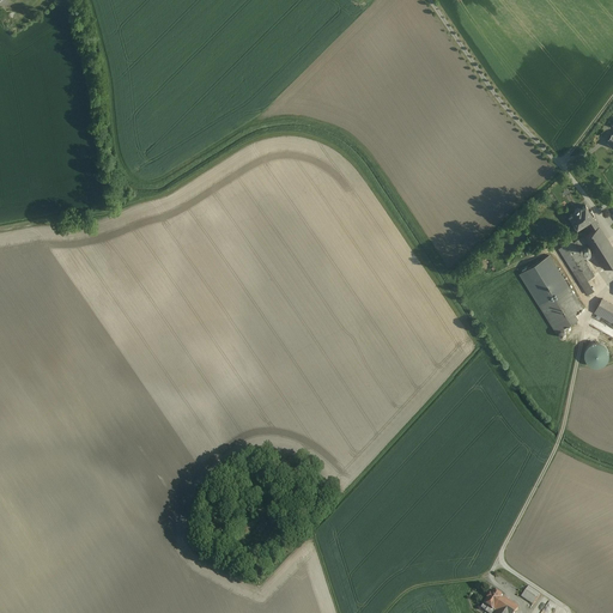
[(587,223),(592,230),(599,226),(593,217),(594,216),(592,210),(589,211),(586,205),(581,208),(581,207),(572,212),(574,213),(569,216),(572,222),(572,223),(575,224),(577,229),(587,223)]
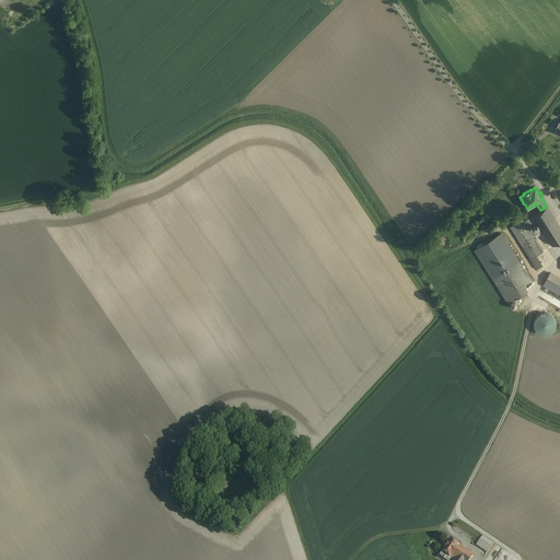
[(559,240),(559,226),(547,207),(540,210),(533,216),(537,221),(552,245),(555,244),(559,240)]
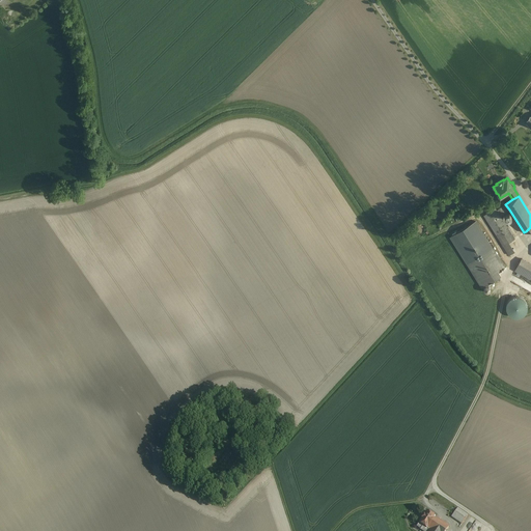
[(505,204),(497,210),(500,216),(509,210),(505,204)]
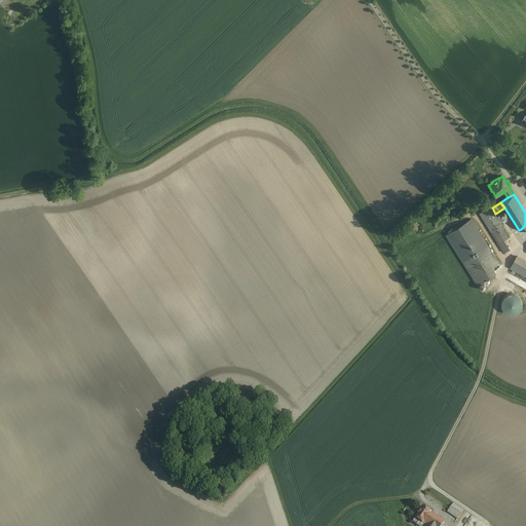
[(495,214),(492,208),(490,205),(479,213),(498,243),(503,240),(510,236),(495,214)]
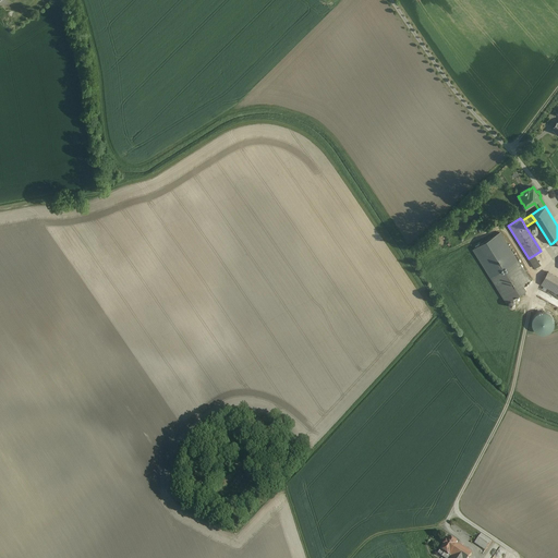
[(500,232),(473,250),(490,277),(518,261),(500,232)]
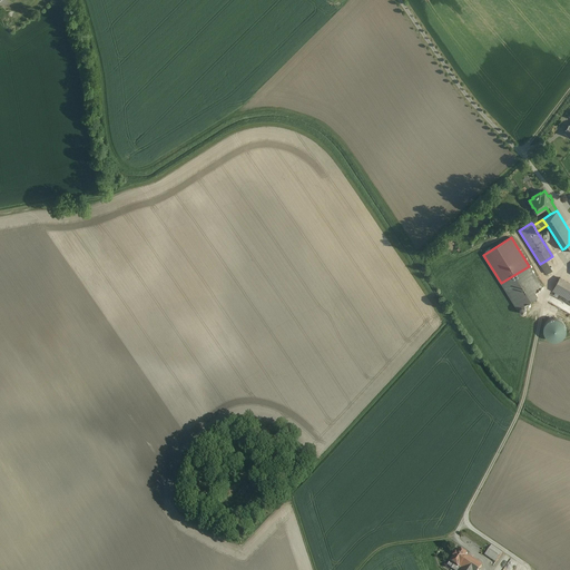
[(546,261),(540,264),(547,274),(552,271),(546,261)]
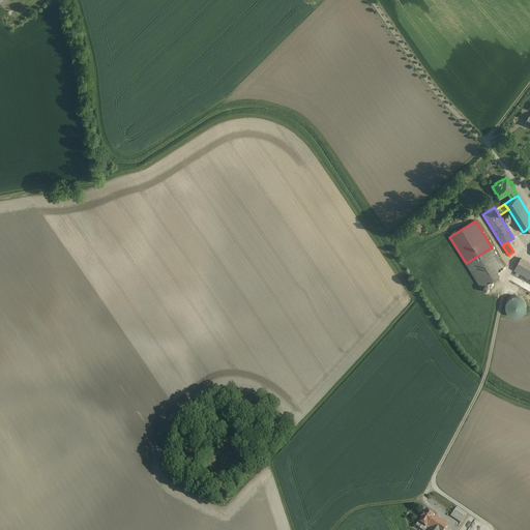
[(492,247),(466,263),(480,287),(495,278),(494,276),(498,273),(496,270),(503,266),(492,247)]
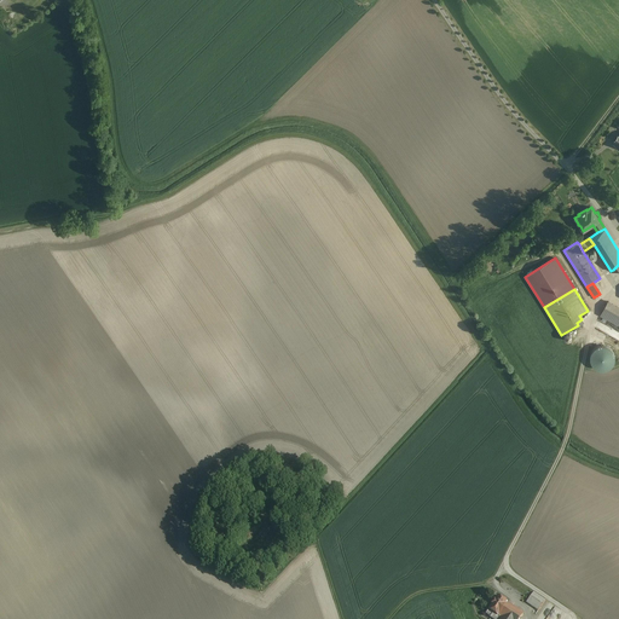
[(618,324),(618,307),(608,301),(601,316),(618,325),(618,324)]
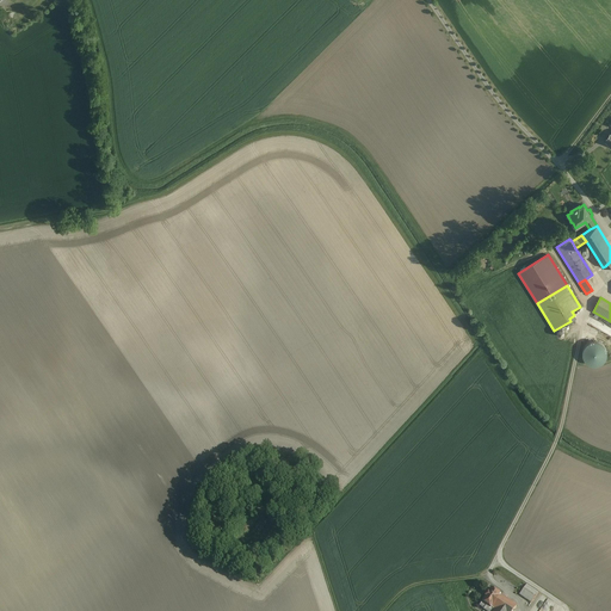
[(588,364),(592,365),(596,365),(599,365),(603,363),(605,360),(606,357),(606,353),(606,350),(604,346),(602,344),(598,343),(594,341),(591,341),(588,344),(585,346),(584,349),(582,352),(582,356),(584,359),(586,362),(588,364)]
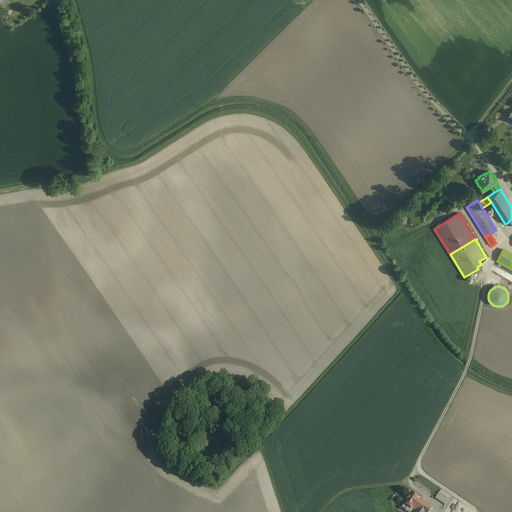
[(441,490),(436,498),(446,504),(451,496),(441,490)]
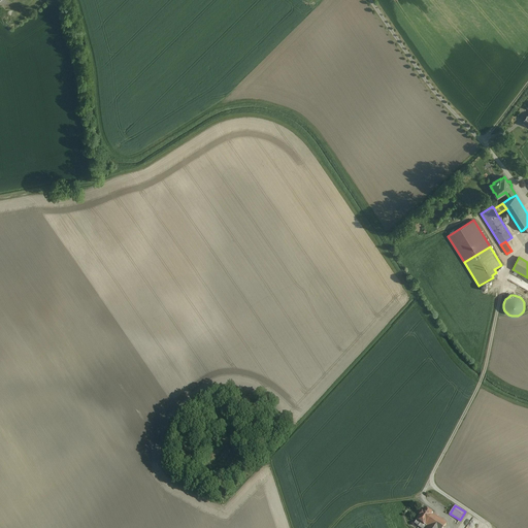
[(414,525),(418,527),(421,524),(425,527),(433,515),(425,509),(414,525)]
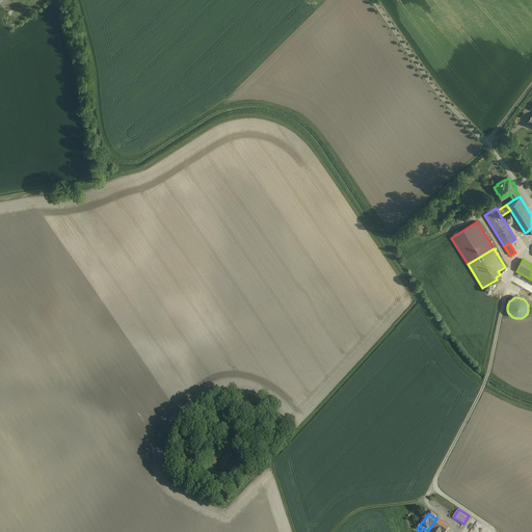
[(436,519),(428,531),(429,531),(448,531),(451,529),(436,519)]
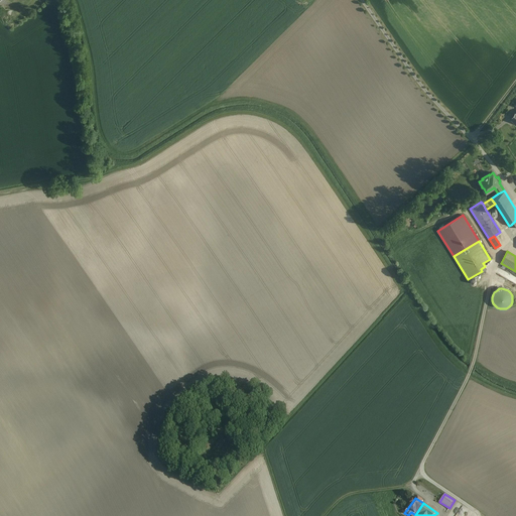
All buildings are outlined.
